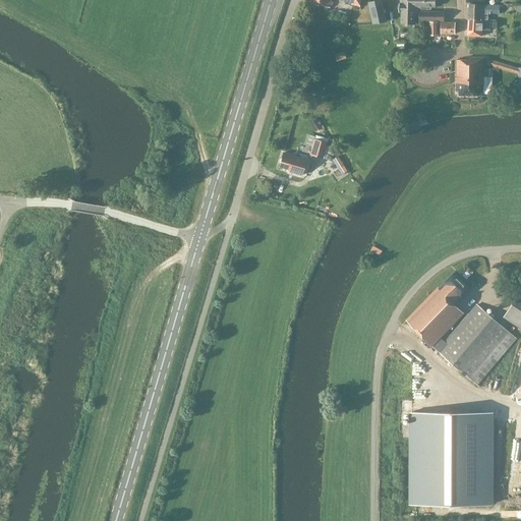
[(387,21),(382,0),(377,0),(369,2),(373,23),(387,21)]
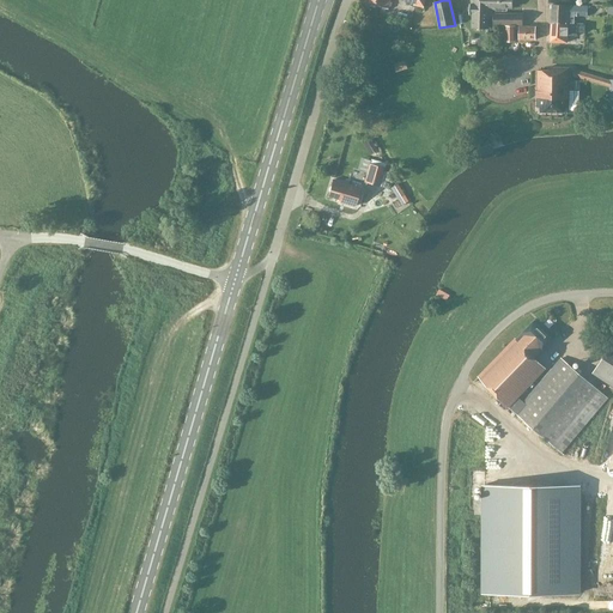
[(473,0),(474,5),(472,5),(472,29),(489,29),(489,25),(493,25),(493,13),(496,13),(496,8),(513,8),(513,0),(473,0)]
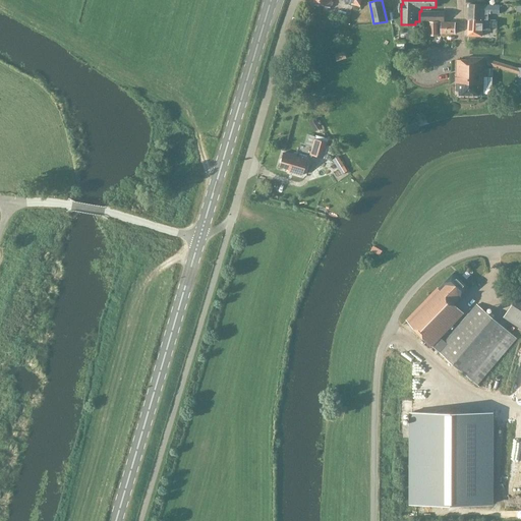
[(500,5),(481,4),(468,4),(468,19),(488,20),(488,14),(500,14),(500,5)]
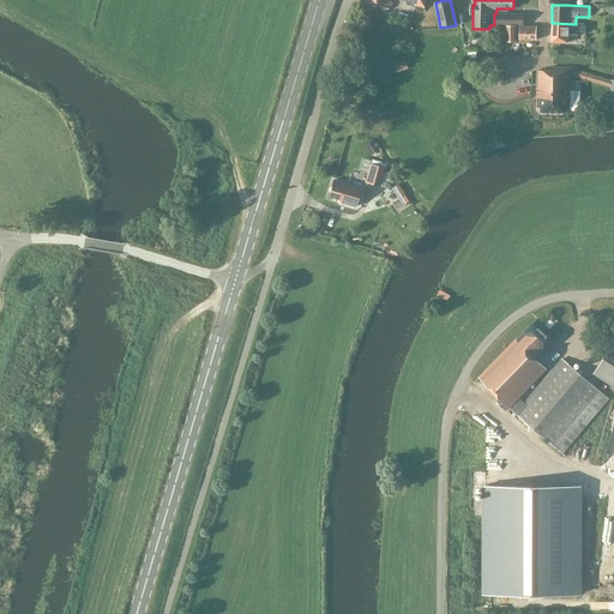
[(523,13),(497,13),(494,13),(494,25),(523,25),(523,13)]
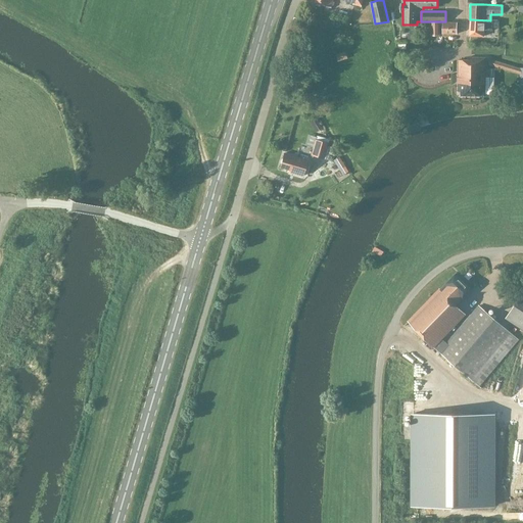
[(490,20),(470,19),(470,20),(470,36),(483,36),(484,31),(493,31),(493,28),(498,28),(498,21),(490,21),(490,20)]
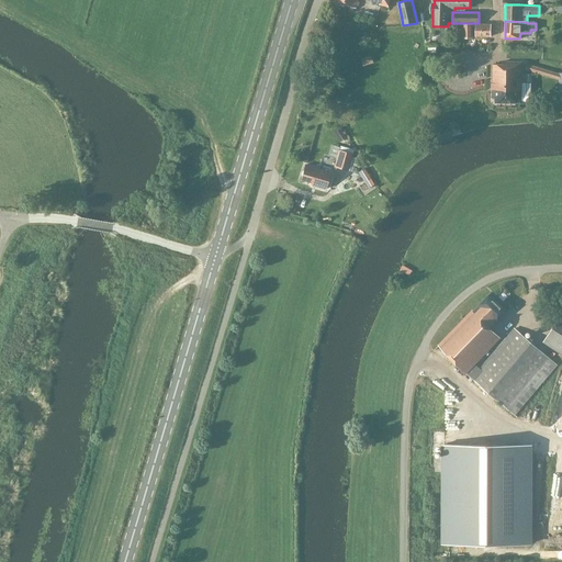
[(475,24),(475,25),(472,25),(472,24),(463,24),(463,38),(473,38),(472,36),(491,36),(492,24),(475,24)]
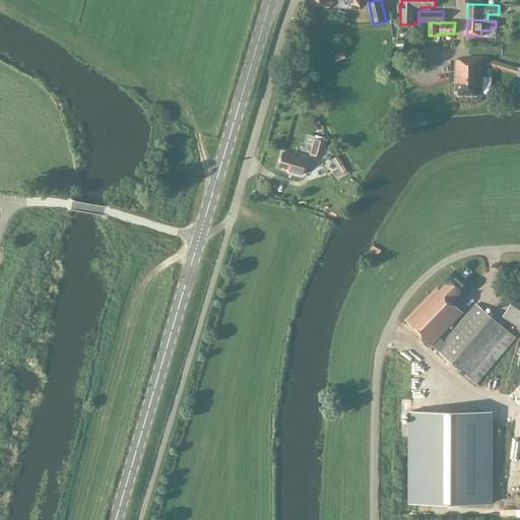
[(335,60),(344,57),(342,50),(332,53),(335,60)]
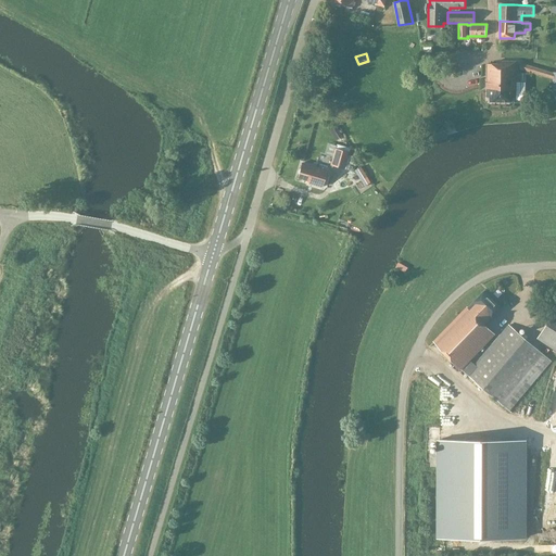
[(516,87),(517,62),(496,61),(496,63),(488,63),(488,97),(490,97),(490,101),(510,102),(512,98),(514,98),(515,87),(516,87)]
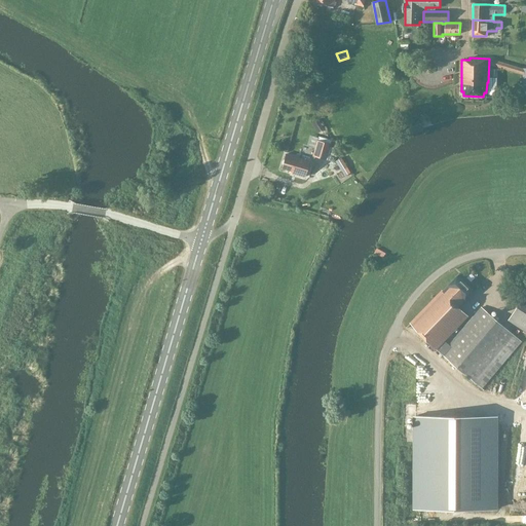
[(525,68),(523,69),(492,60),(492,66),(523,76),(523,95),(525,94),(525,68)]
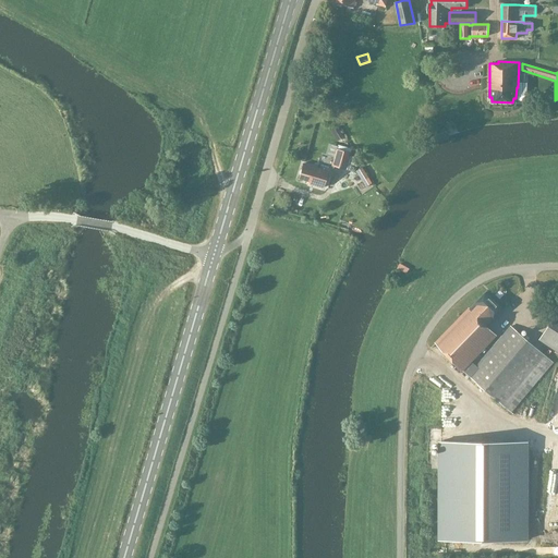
[(329,129),(337,142),(343,137),(336,124),(329,129)]
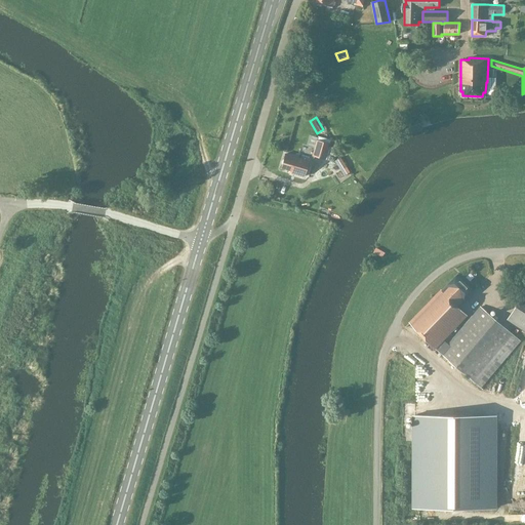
[(328,146),(328,145),(316,140),(311,156),(332,162),(336,149),(328,146)]
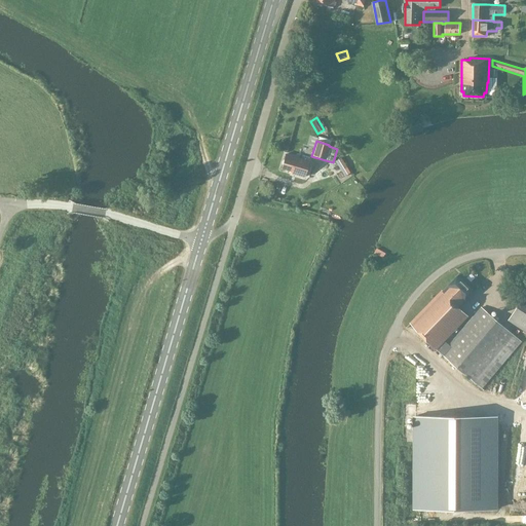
[(308,161),(285,154),(280,168),(292,172),(291,174),(303,177),(308,161)]
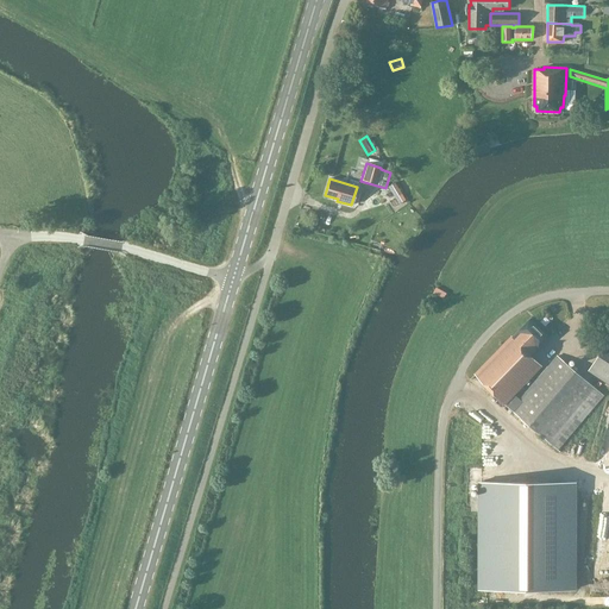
[(520,400),(510,393),(539,363),(532,356),(537,351),(535,351),(548,338),(529,319),(475,375),(502,401),(557,450),(603,396),(557,356),(520,400)]
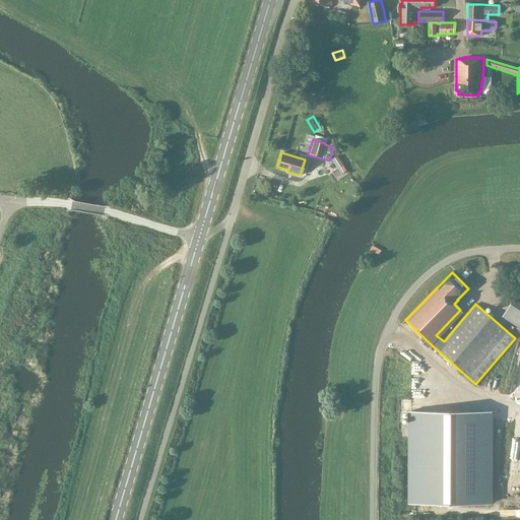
[(519,326),(519,301),(515,298),(503,316),(519,326)]
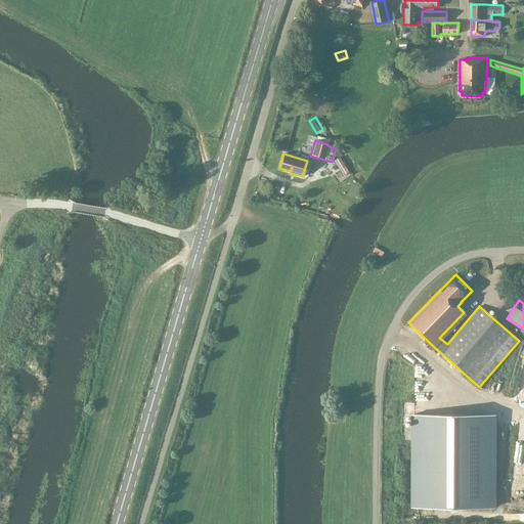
[(404,349),(400,354),(412,363),(417,357),(404,349)]
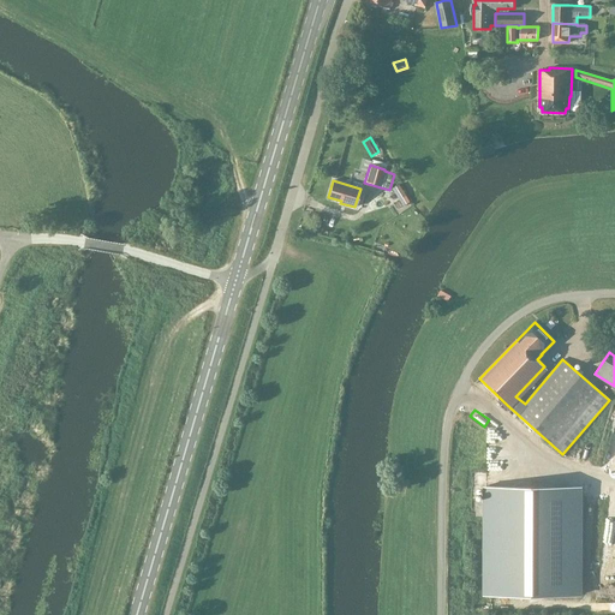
[(485,488),(485,596),(579,596),(579,488),(485,488)]
